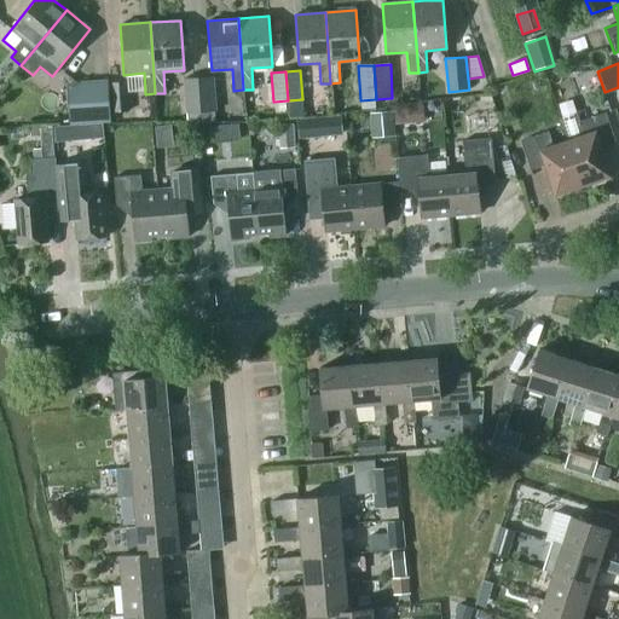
[(213,76),(198,77),(201,111),(215,110),(213,76)]
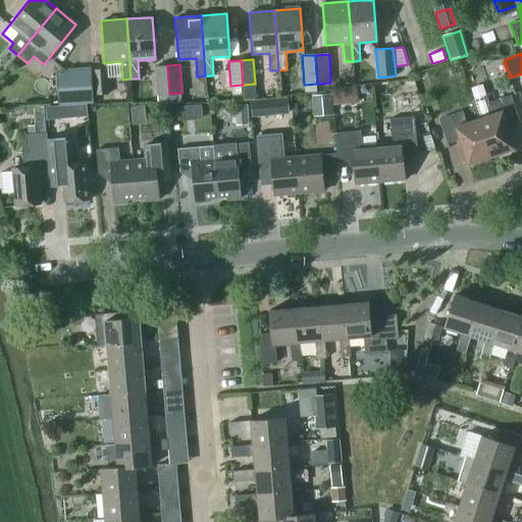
[(169,94),(167,65),(155,66),(157,95),(169,94)]
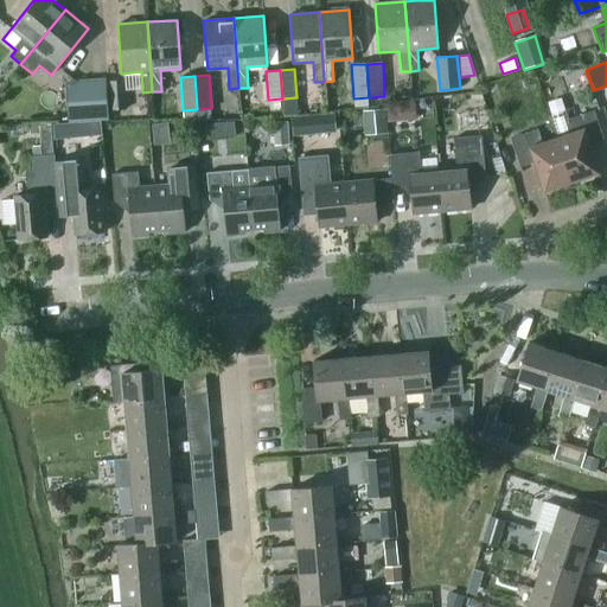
[(127,109),(125,80),(108,81),(110,110),(127,109)]
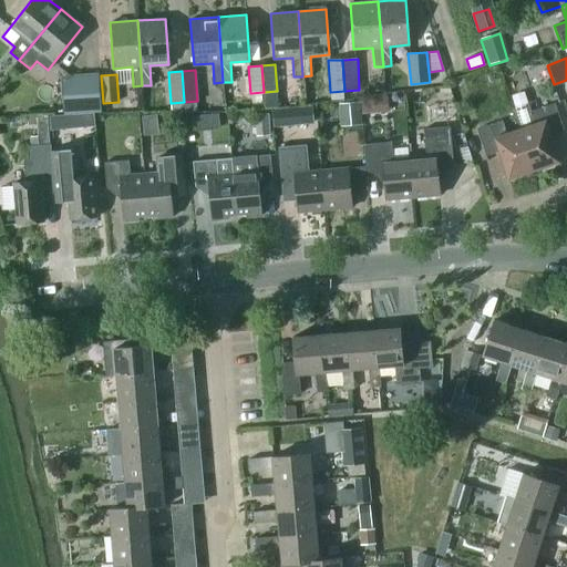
[(99,75),(63,78),(64,113),(100,111),(99,75)]
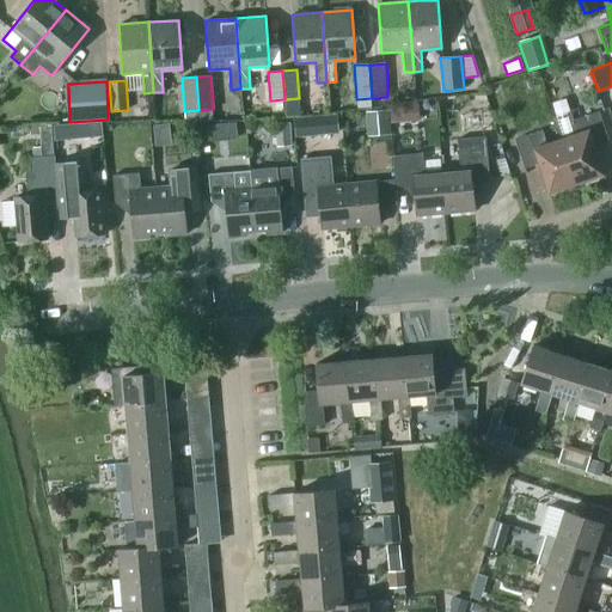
[(285,99),(286,117),(300,116),(299,98),(285,99)]
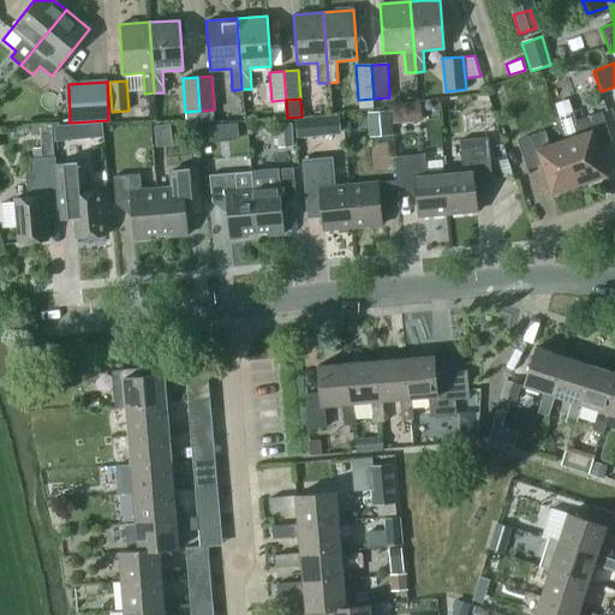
[(405,121),(404,107),(392,108),(392,111),(393,123),(405,121)]
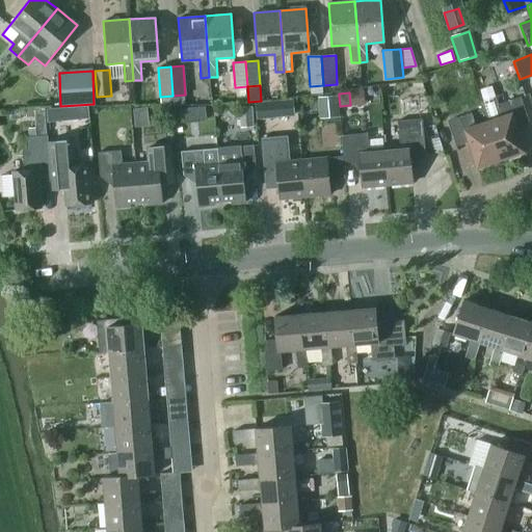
[(174,106),(186,105),(185,95),(173,96),(174,106)]
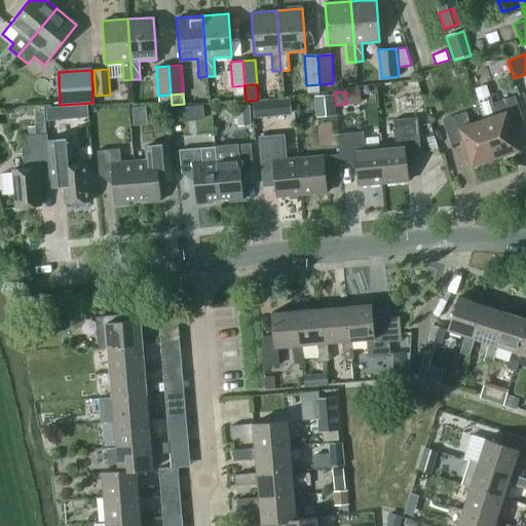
[(159,105),(172,105),(171,95),(158,96),(159,105)]
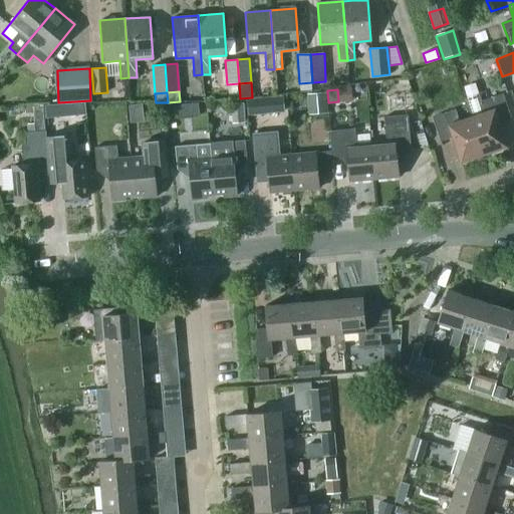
[(328,112),(326,92),(310,94),(312,113),(328,112)]
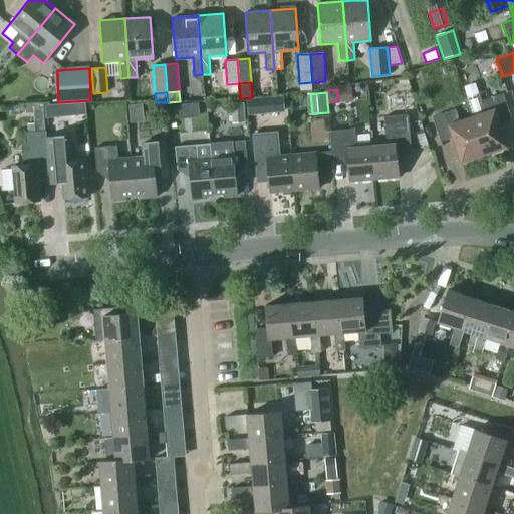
[(485,111),(471,116),(484,155),(507,147),(499,121),(511,117),(503,93),(481,100),(485,111)]
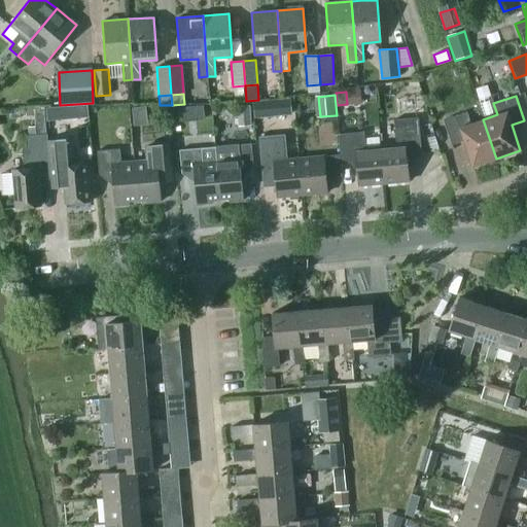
[(266,101),(253,102),(254,118),(267,117),(266,101)]
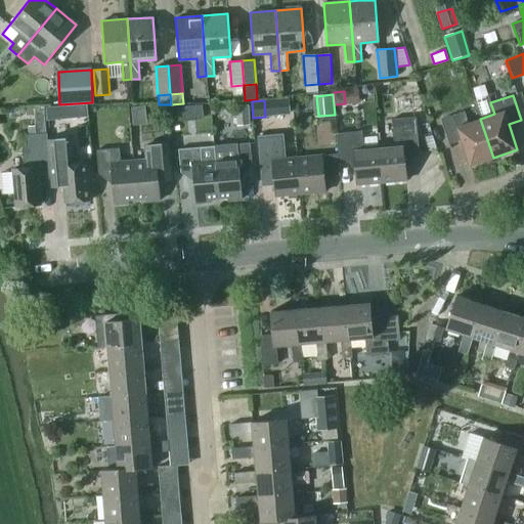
[(46,120),(87,117),(86,104),(45,107),(46,120)]
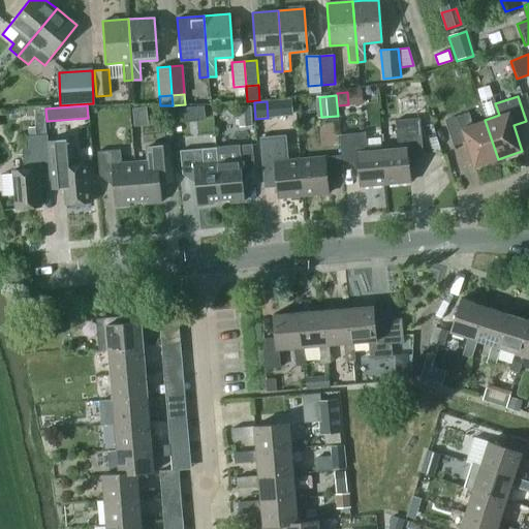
[(251,106),(239,107),(240,128),(252,127),(251,106)]
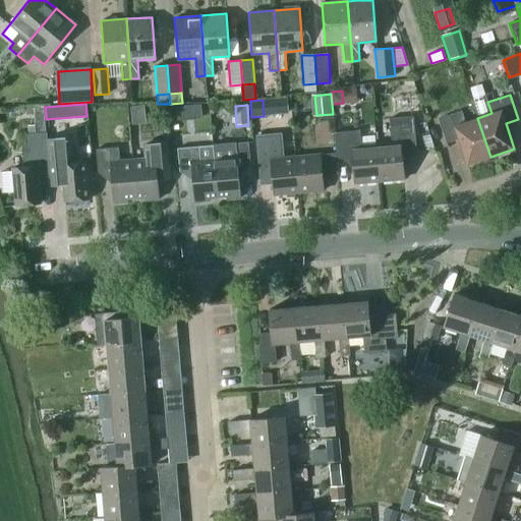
[(178,120),(188,119),(186,107),(177,108),(178,120)]
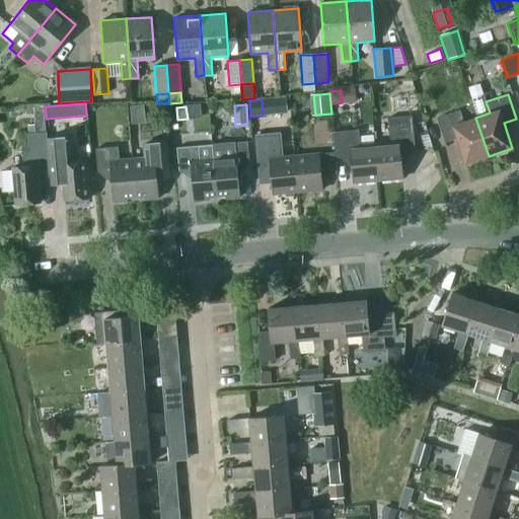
[(489,156),(475,118),(452,125),(449,114),(436,118),(445,142),(456,138),(465,164),(489,156)]
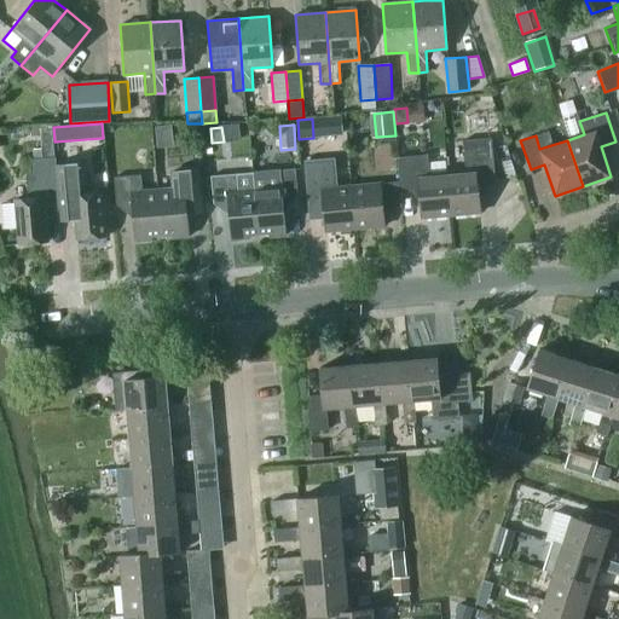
[(466,171),(446,172),(451,215),(480,213),(476,180),(495,179),(491,138),(462,140),(466,171)]
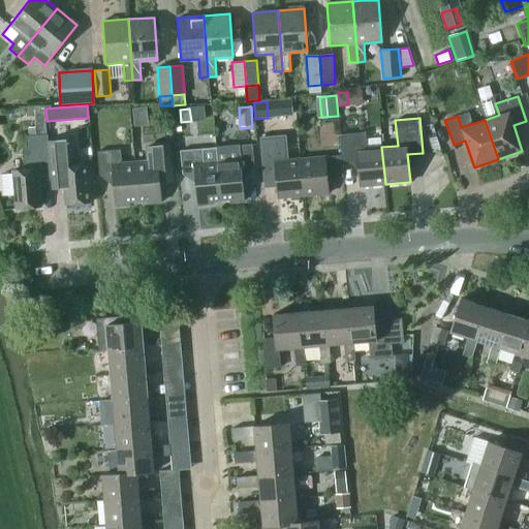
[(385,184),(381,147),(367,148),(365,132),(339,134),(342,164),(359,162),(361,186),(385,184)]
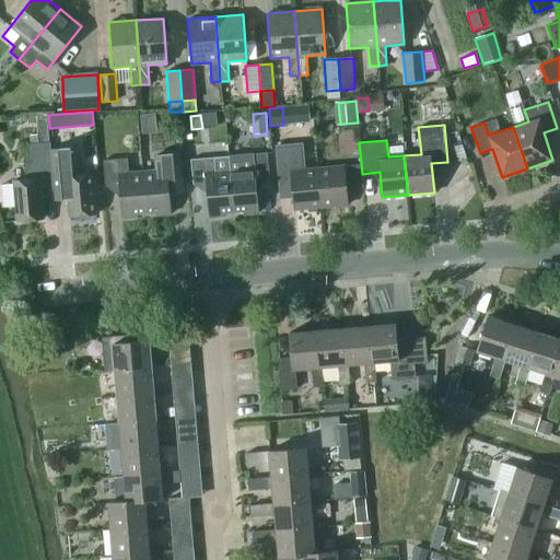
[(13,185),(0,185),(0,187),(2,208),(15,206),(16,221),(43,219),(41,199),(41,188),(54,187),(50,150),(49,142),(31,144),(26,144),(27,158),(23,158),(25,179),(13,181),(13,185)]
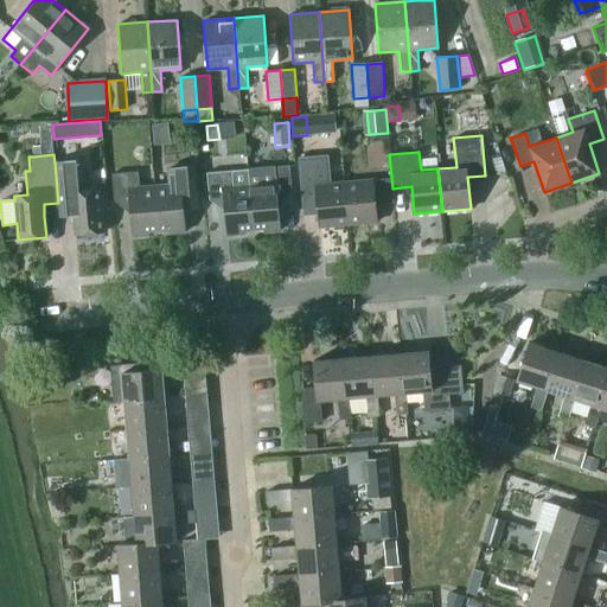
[(319,227),(347,224),(344,181),(330,183),(326,155),(299,159),(302,198),(317,197),(319,227)]
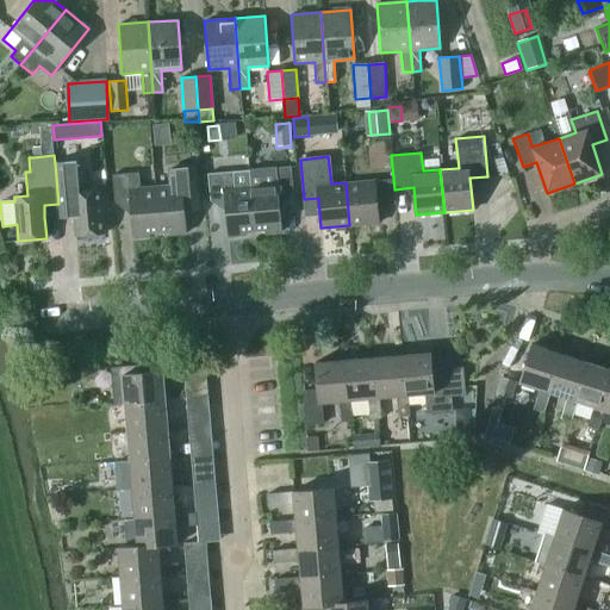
[(85,160),(55,162),(60,218),(74,217),(75,236),(104,232),(100,188),(87,190),(85,160)]
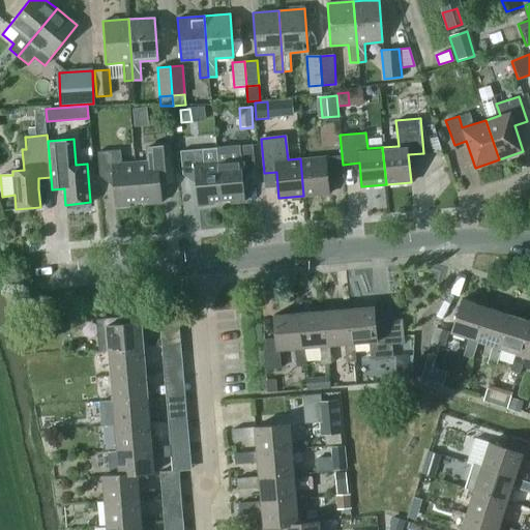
[(229,146),(216,147),(217,160),(221,200),(230,200),(230,203),(244,201),(242,180),(241,169),(255,168),(253,144),(229,146)]
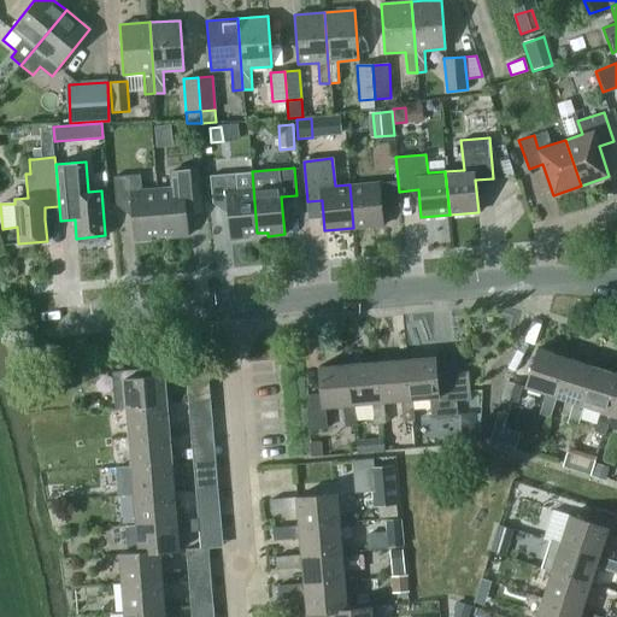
[(157,188),(160,234),(170,234),(171,238),(188,235),(186,211),(200,210),(197,169),(170,171),(171,187),(157,188)]
